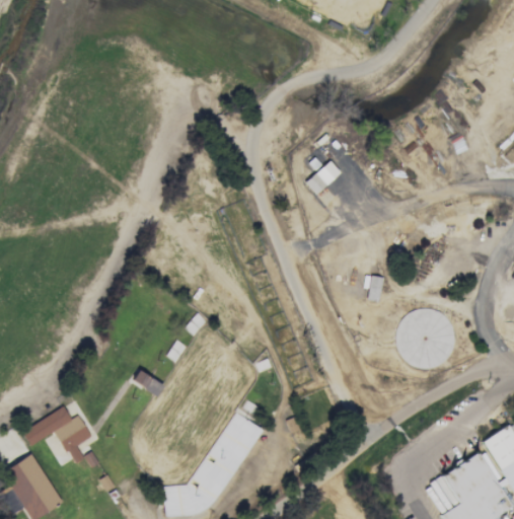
[(317,195),(342,172),(331,160),(306,182),(317,195)]
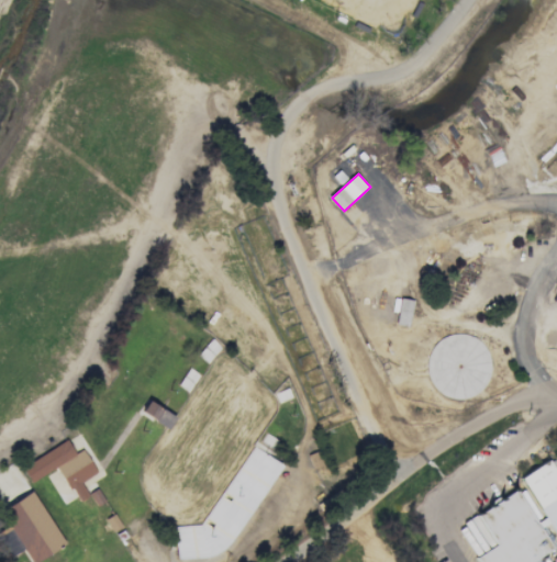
[(400,325),(413,327),(418,300),(403,298),(400,325)]
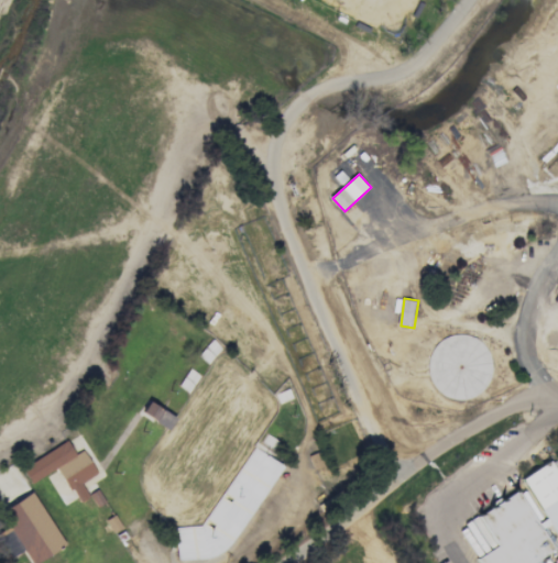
[(479,328),(426,350),(449,405),(502,383),(479,328)]
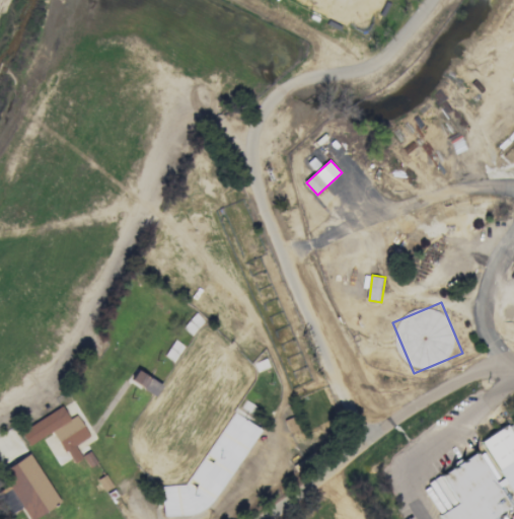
[(164,385),(140,370),(134,381),(157,395),(164,385)]
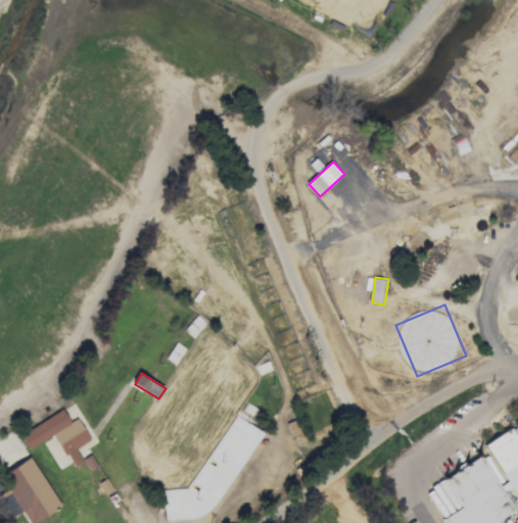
[(81,418),(74,422),(66,410),(24,434),(32,449),(57,434),(76,468),(87,462),(79,447),(94,439),(81,418)]
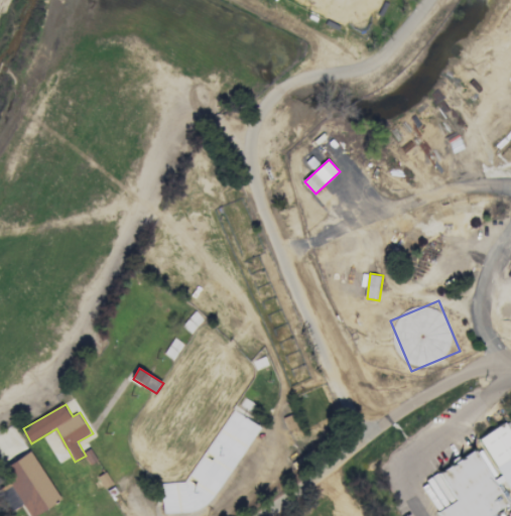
[(481,437),(505,478),(507,477),(510,483),(510,422),(509,420),(481,437)]
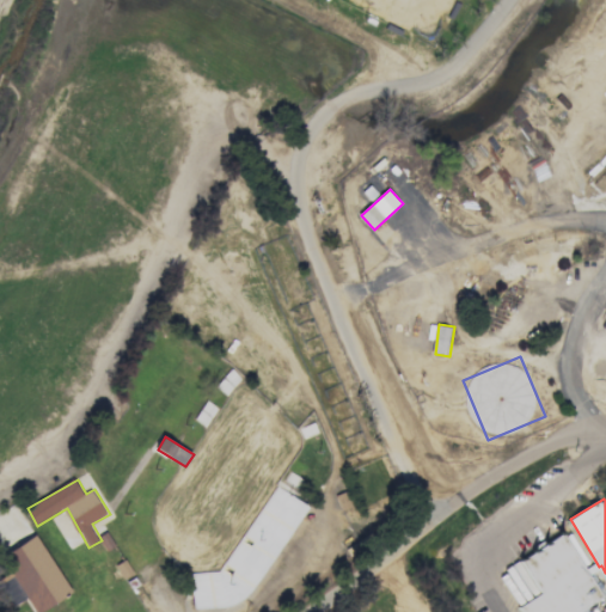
[(117,546),(110,532),(103,536),(110,550),(117,546)]
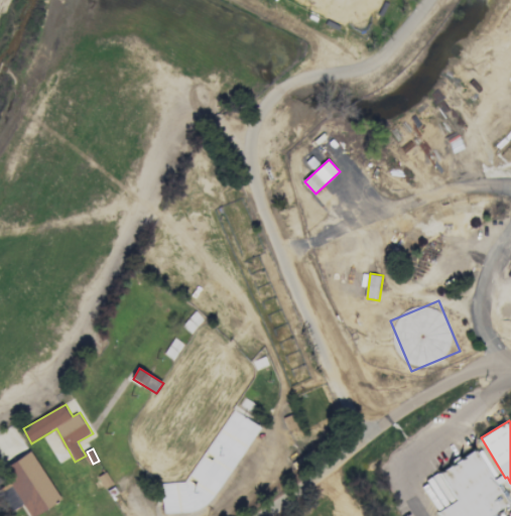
[(430,476),(448,507),(440,511),(442,515),(506,515),(503,509),(510,505),(480,449),(430,476)]
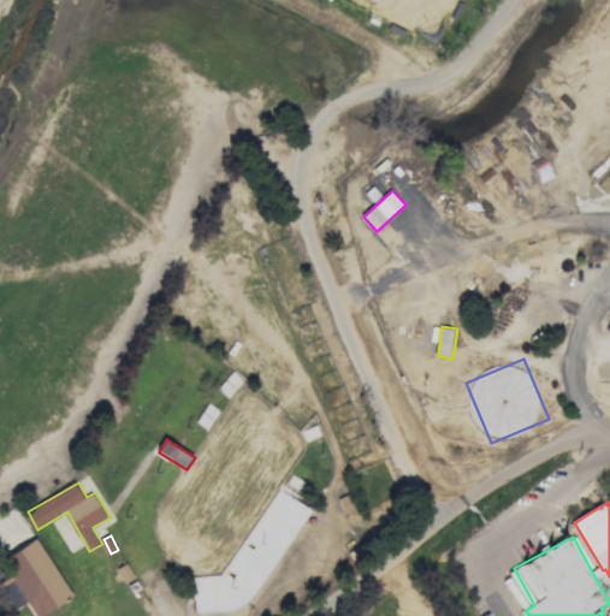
[(39,538),(4,560),(37,615),(43,615),(75,597),(39,538)]
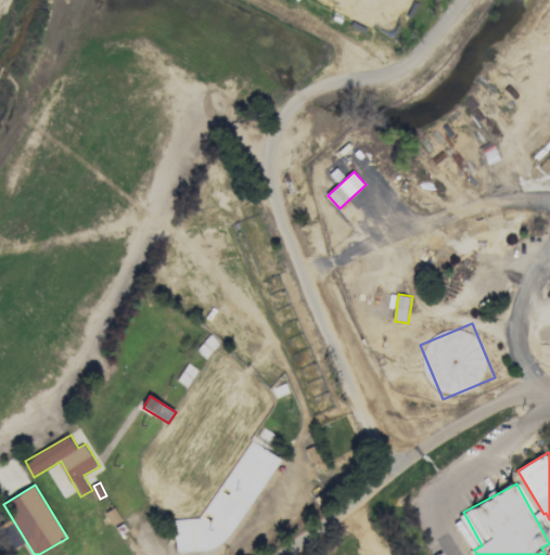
[(13,550),(26,543),(13,520),(0,527),(13,550)]
